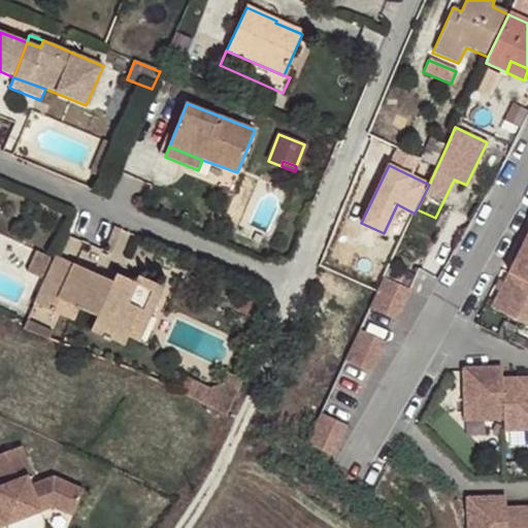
[(111,255),(122,230),(113,227),(104,252),(111,255)]
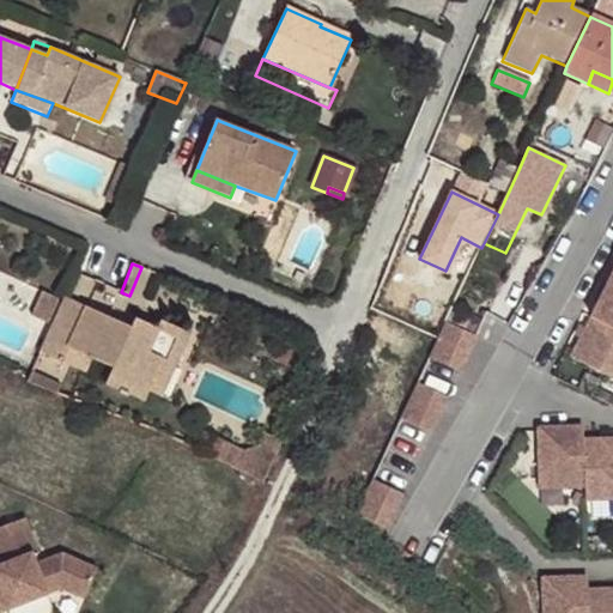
[(570,357),(612,377),(612,273),(592,316),(570,357)]
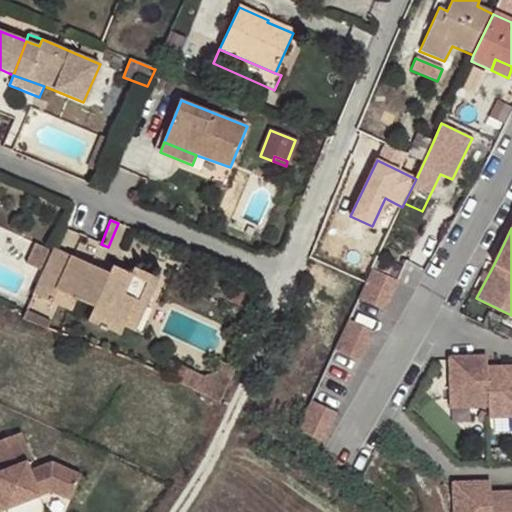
[(48,250),(49,248),(36,242),(26,262),(40,269),(40,267),(48,250)]
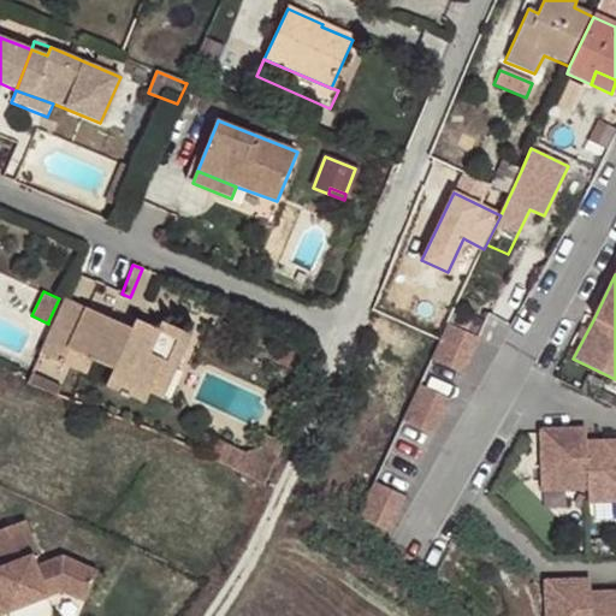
[(132,329),(65,300),(64,303),(54,324),(40,355),(87,377),(94,361),(116,369),(125,396),(131,398),(148,395),(164,361),(177,367),(191,335),(161,321),(158,330),(136,319),(132,329)]
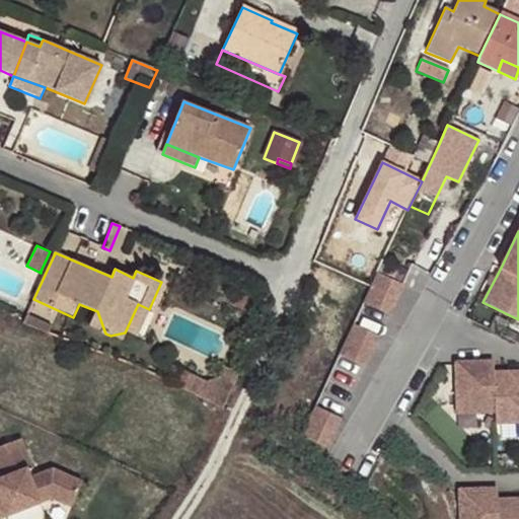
[(46,273),(54,255),(49,253),(41,271),(46,273)]
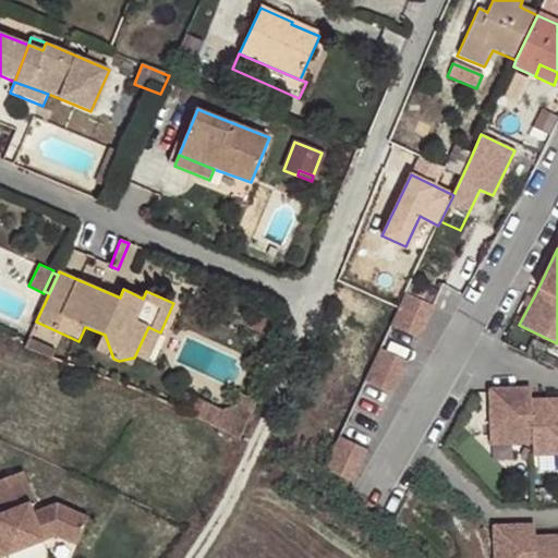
[(414,346),(431,313),(402,300),(387,332),(414,346)]
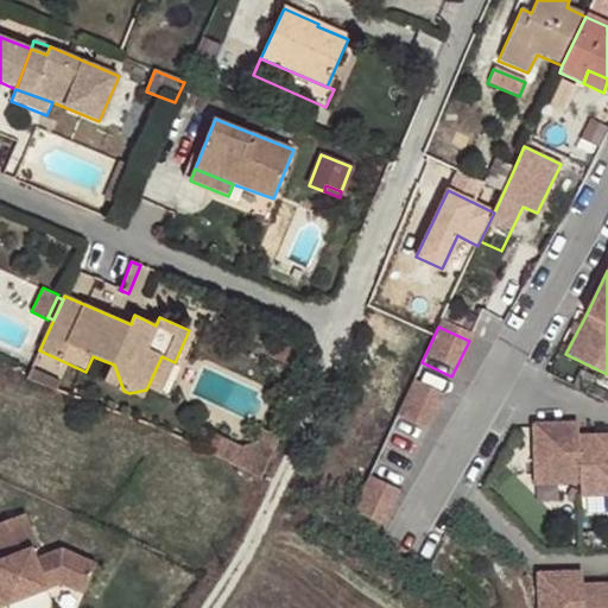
[(146,390),(159,396),(175,362),(162,356),(146,390)]
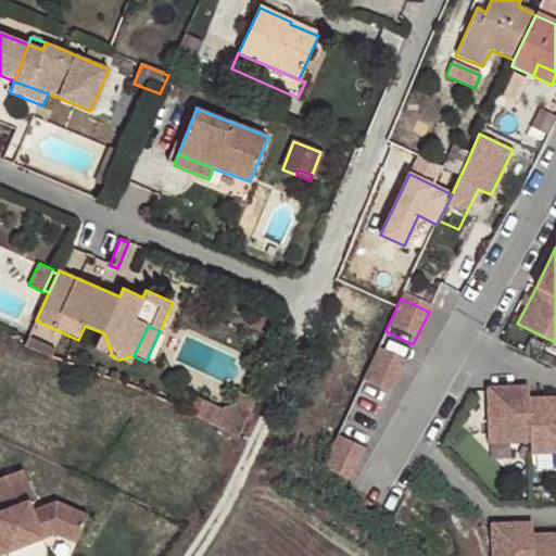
[(113,357),(104,333),(97,350),(113,357)]
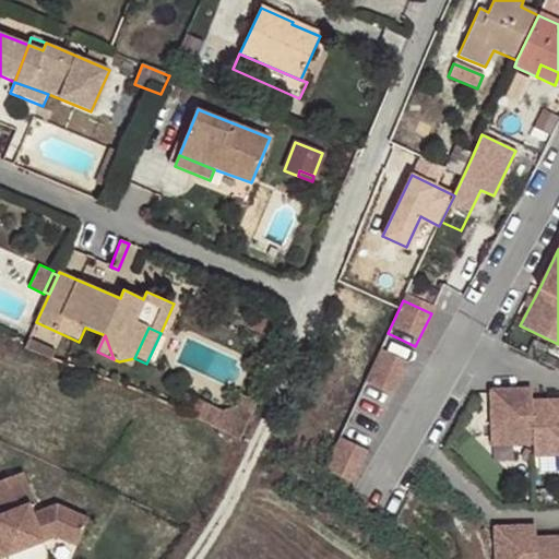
[(24,347),(52,358),(57,352),(28,339),(24,347)]
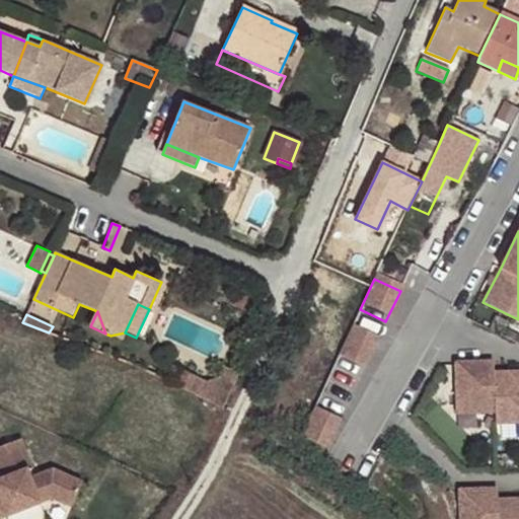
[(361,372),(375,342),(350,329),(336,360),(361,372)]
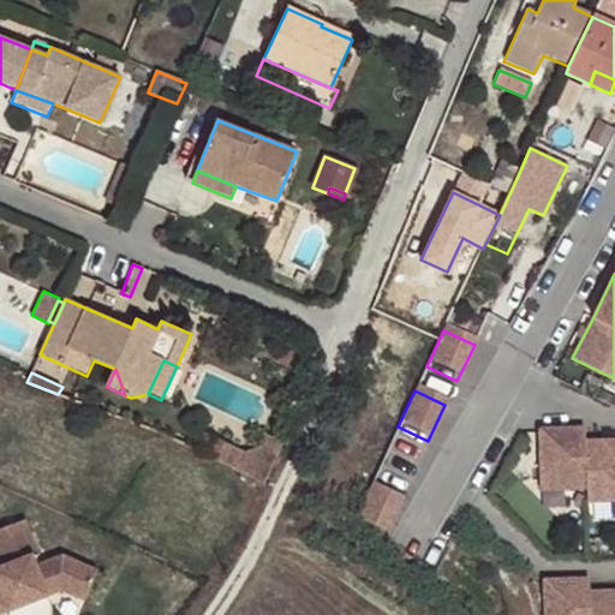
[(539,489),(586,488),(584,440),(584,434),(577,434),(577,428),(538,428),(539,489)]
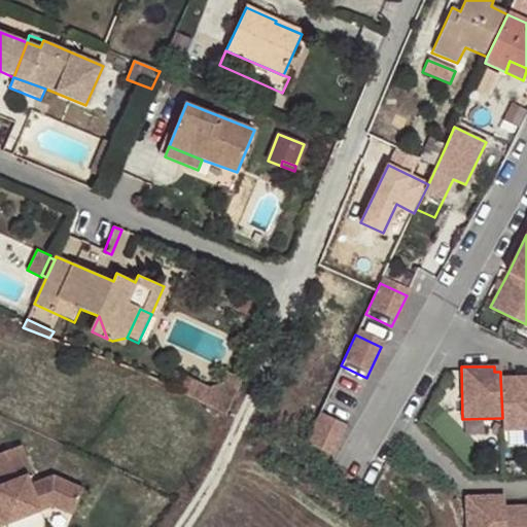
[(198,382),(190,396),(226,414),(242,378),(229,372),(223,383),(208,387),(198,382)]
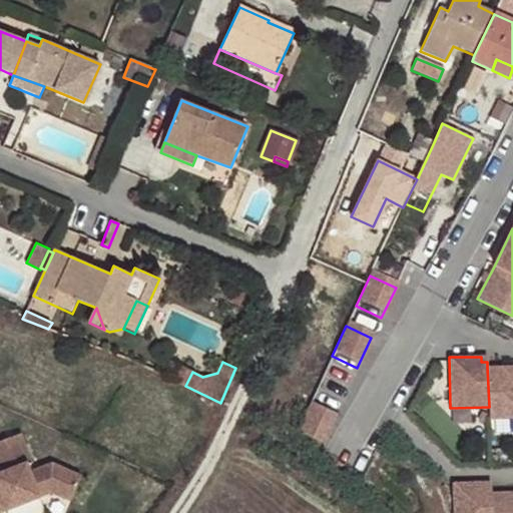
[(489,407),(489,418),(512,417),(512,367),(494,368),(494,373),(488,372),(489,407)]
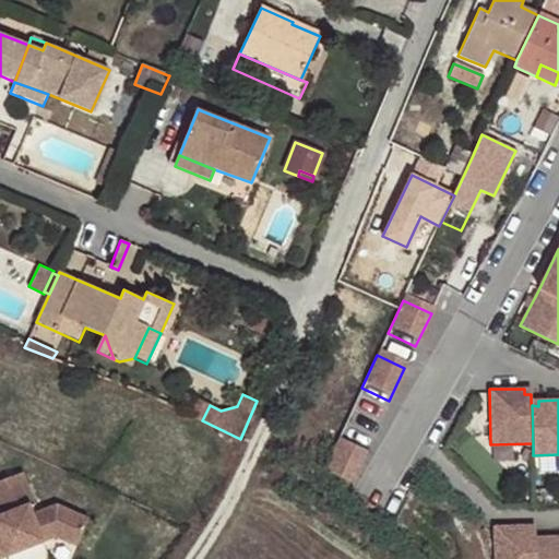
[(347,489),(364,456),(335,443),(320,476),(347,489)]
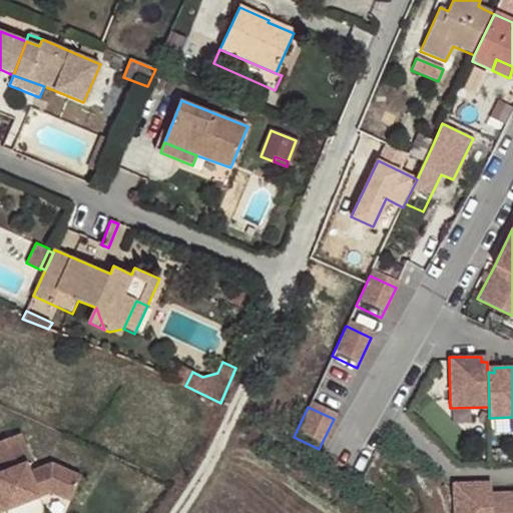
[(0,469),(2,475),(0,475),(0,506),(4,505),(6,512),(53,494),(71,503),(83,479),(53,466),(31,474),(28,466),(33,464),(22,436),(0,443),(0,469)]
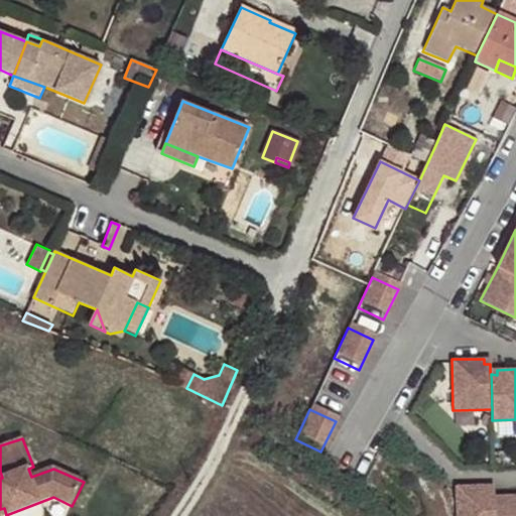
[(493,515),(493,497),(493,490),(487,491),(486,486),(455,486),(455,515),(493,515)]
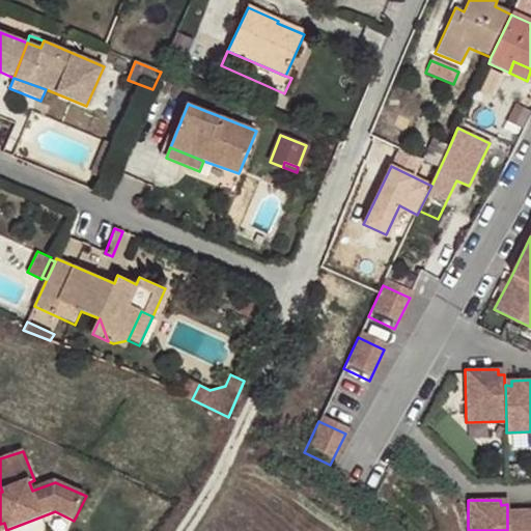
[(530,530),(530,509),(507,511),(507,530),(530,530)]
